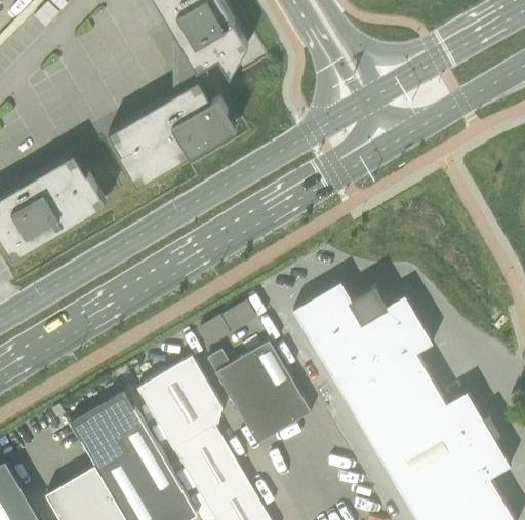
[(161,104),(109,134),(121,156),(120,157),(138,187),(237,129),(219,98),(211,103),(204,89),(208,89),(208,68),(207,68),(218,61),(230,79),(248,47),(246,44),(219,0),(154,0),(178,41),(173,41),(173,42),(174,42),(175,90),(173,90),(173,92),(178,92),(161,104)]
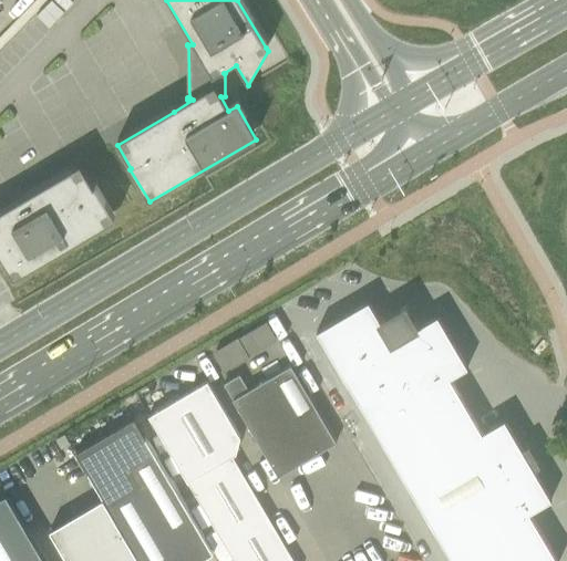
[(95,189),(94,189),(81,166),(0,214),(0,256),(14,280),(114,221),(95,189)]
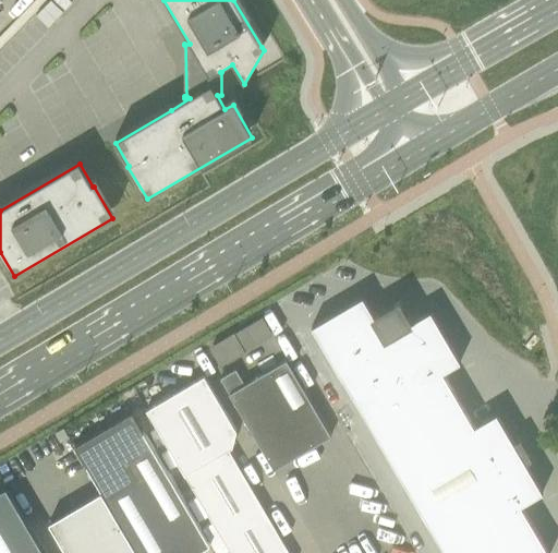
[(399,308),(375,322),(363,301),(312,331),(441,552),(545,552),(520,509),(543,496),(524,466),(529,463),(519,446),(514,448),(496,418),(474,431),(443,376),(460,367),(431,315),(410,327),(399,308)]
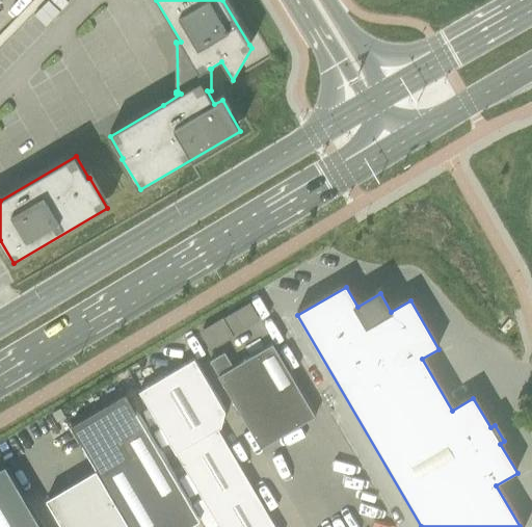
[(261,452),(316,420),(273,347),(233,371),(224,357),(210,365),(261,452)]
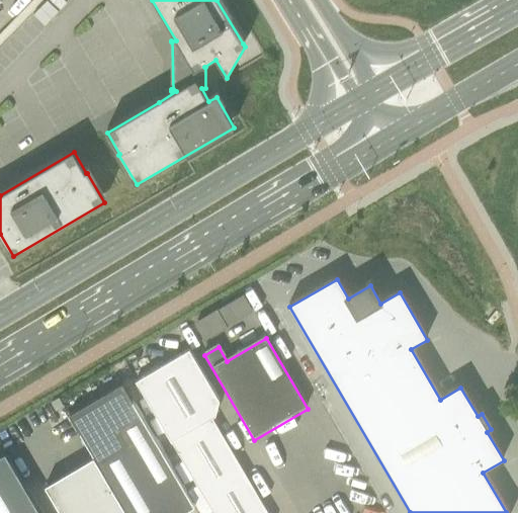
[(216,419),(221,407),(189,352),(136,385),(210,512),(266,512),(212,421),(216,419)]
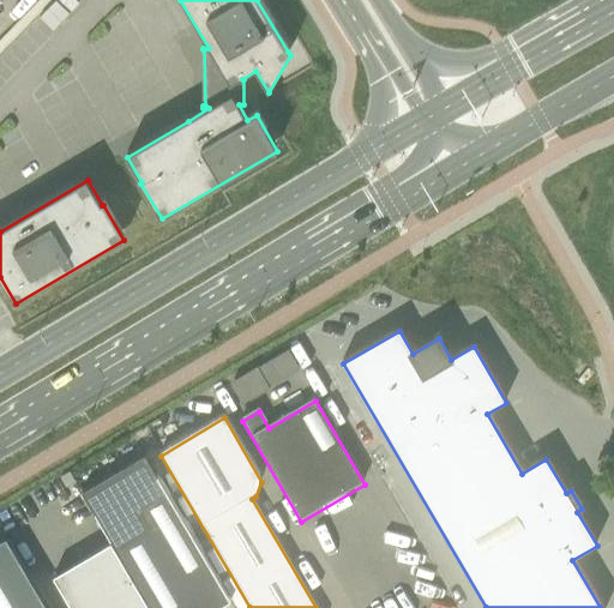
[(145,458),(82,495),(112,545),(148,607),(224,607),(232,603),(157,479),(145,458)]
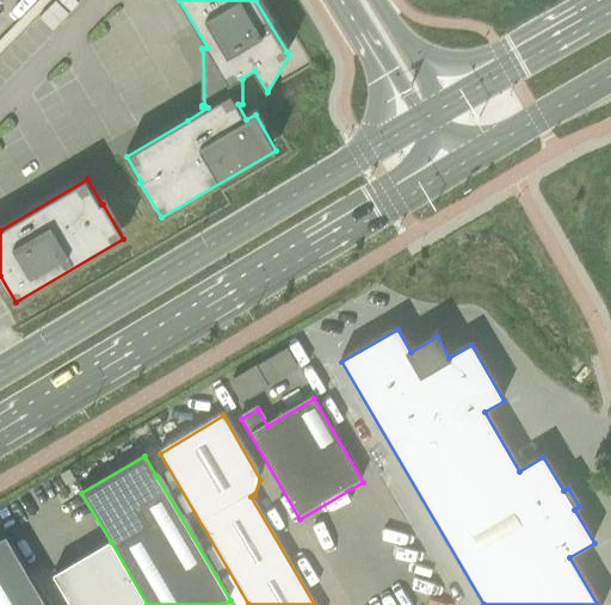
[(45,604),(6,537),(0,528),(0,604),(45,604)]
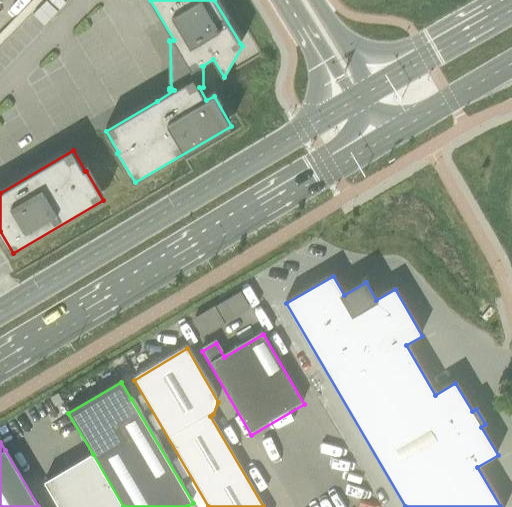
[(123,506),(93,454),(91,455),(92,457),(47,484),(46,482),(44,483),(58,506),(123,506)]
